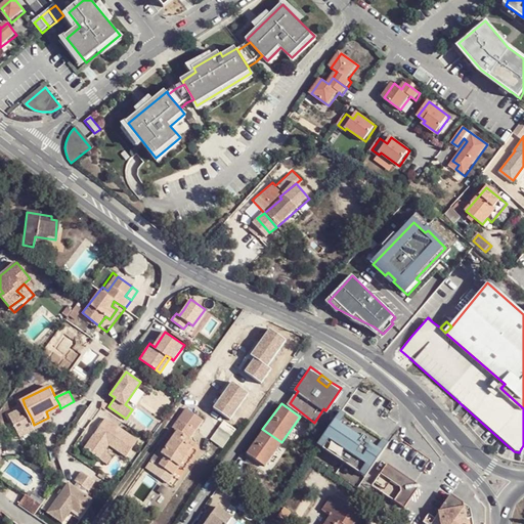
[(60,408),(59,404),(46,411),(48,418),(34,425),(37,428),(53,420),(50,413),(60,408)]
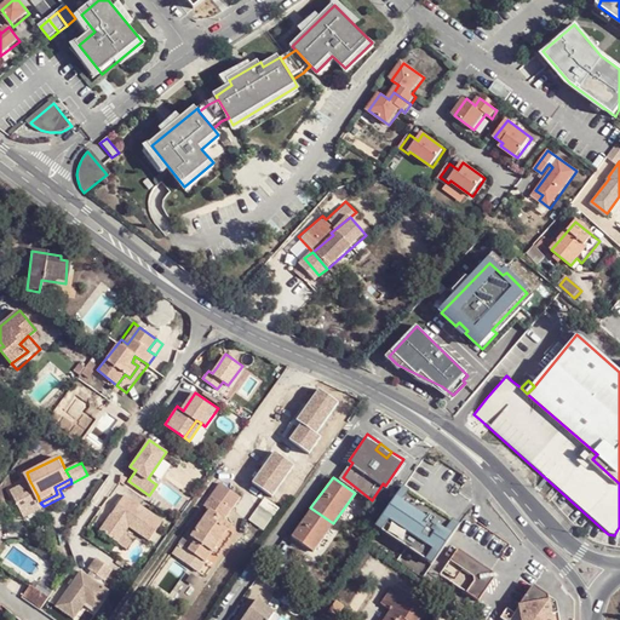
[(38,495),(29,480),(12,488),(26,516),(44,506),(40,503),(38,495)]
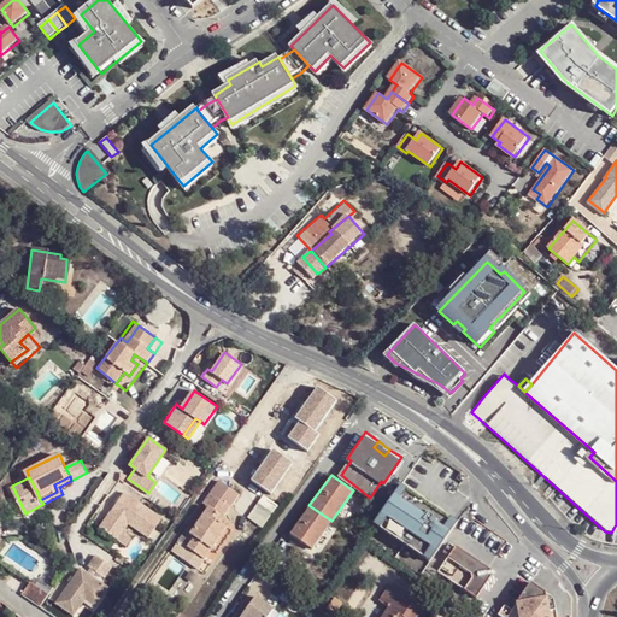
[(216,495),(227,483),(219,479),(210,491),(216,495)]
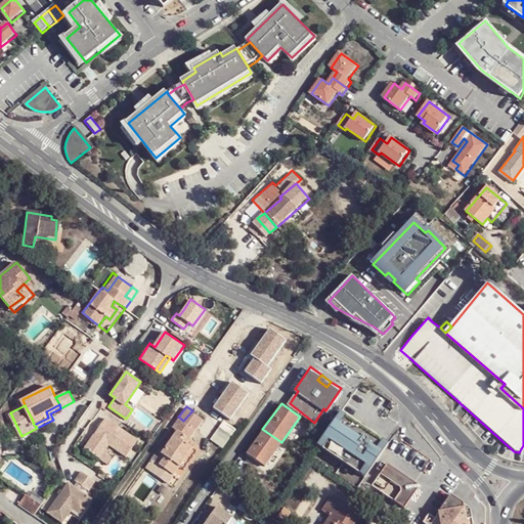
[(205,420),(192,410),(183,421),(178,429),(160,453),(156,450),(149,459),(173,476),(180,467),(194,448),(197,445),(190,439),(205,420)]
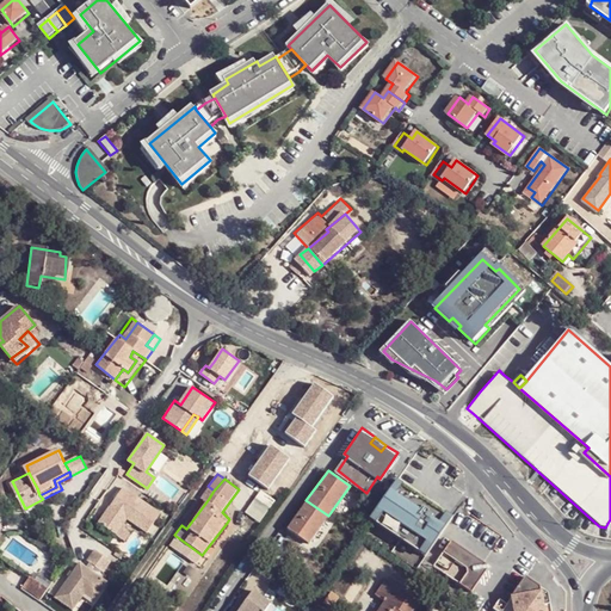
[(386,485),(366,517),(393,531),(397,524),(423,538),(415,550),(425,556),(446,522),(386,485)]
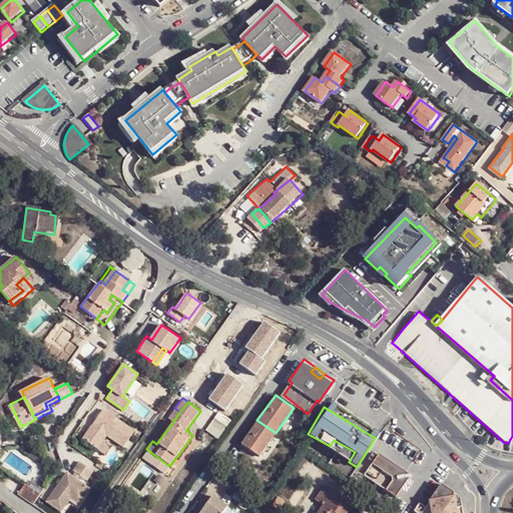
[(174,420),(179,412),(174,408),(169,415),(174,420)]
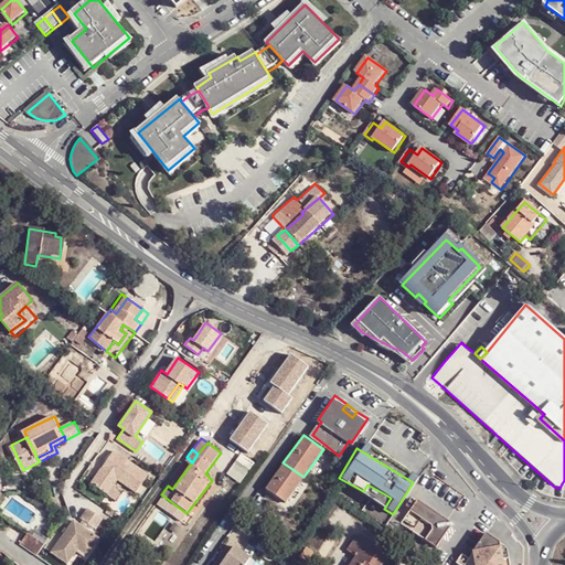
[(148,473),(114,450),(92,482),(108,493),(113,486),(118,478),(136,491),(148,473)]
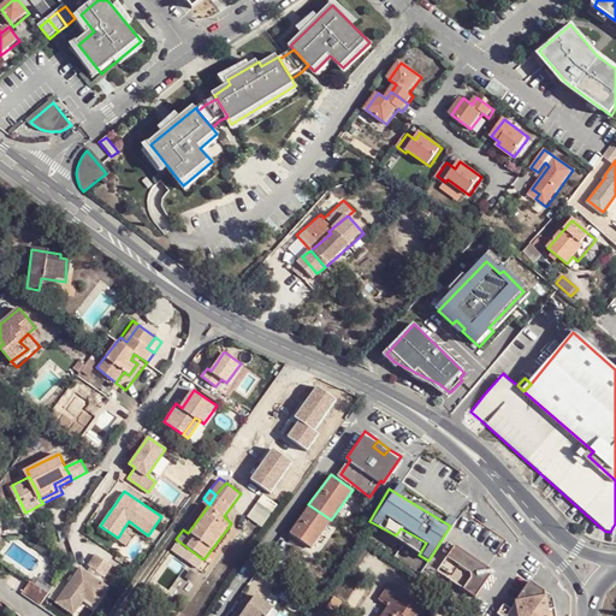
[(313,546),(331,520),(308,504),(290,529),(313,546)]
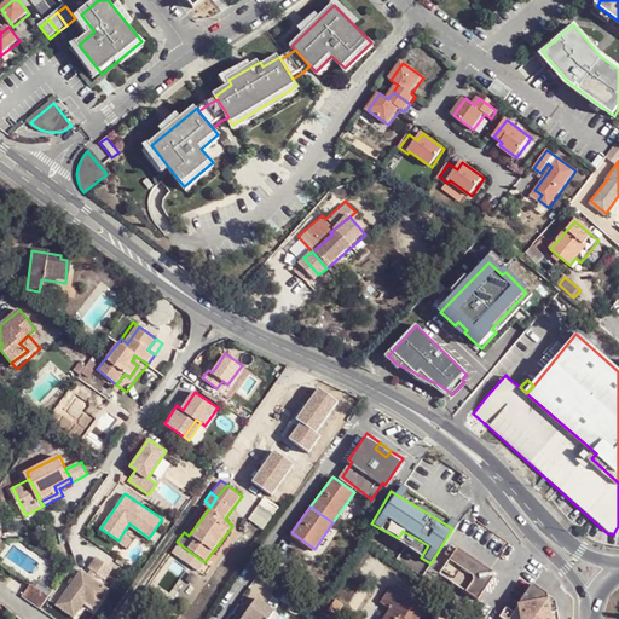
[(235,534),(230,530),(213,551),(219,556),(235,534)]
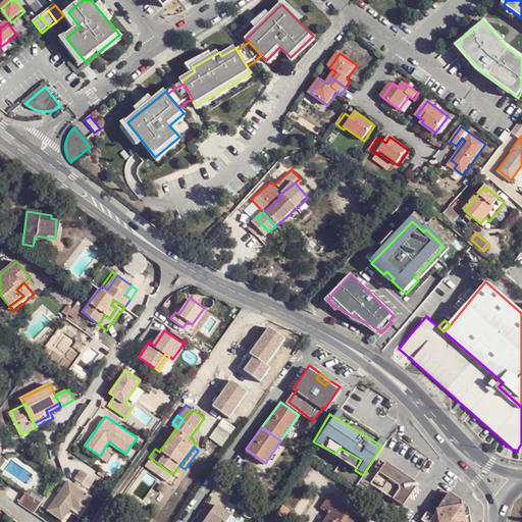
[(106,460),(111,454),(104,449),(100,456),(106,460)]
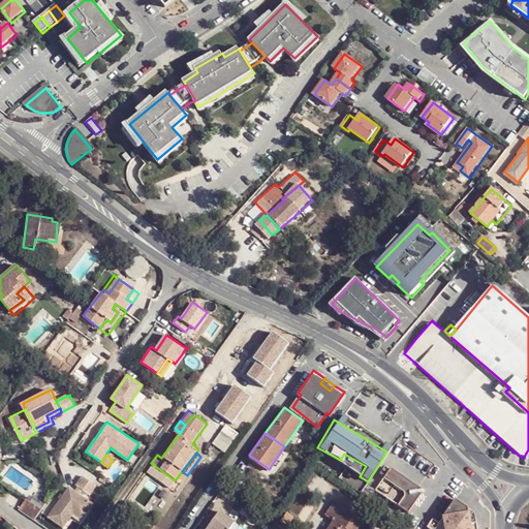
[(419,487),(392,467),(375,490),(408,512),(419,494),(415,492),(419,487)]
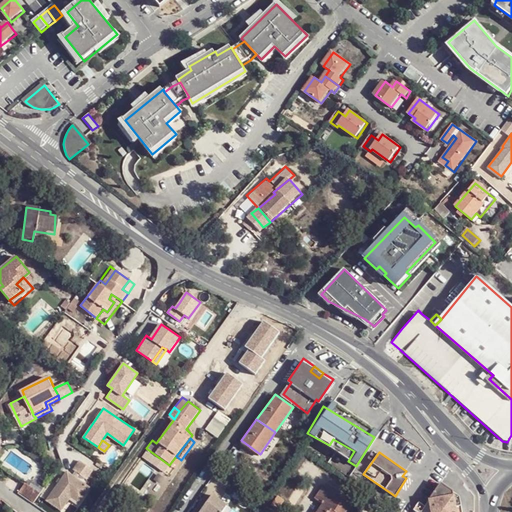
[(93,468),(80,459),(73,468),(87,477),(93,468)]
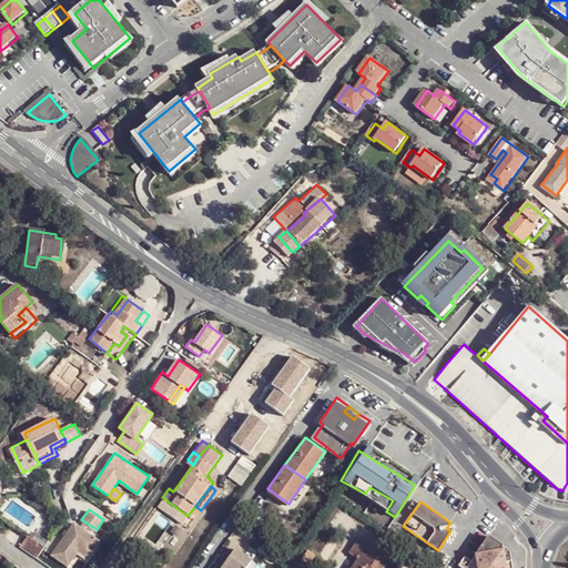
[(100,538),(74,521),(52,555),(69,565),(80,548),(81,546),(91,551),(100,538)]
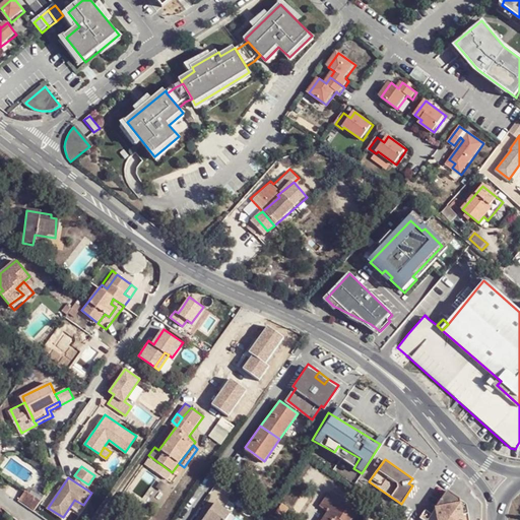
[(468,519),(468,513),(461,514),(458,499),(446,491),(430,514),(424,509),(419,516),(425,519),(468,519)]
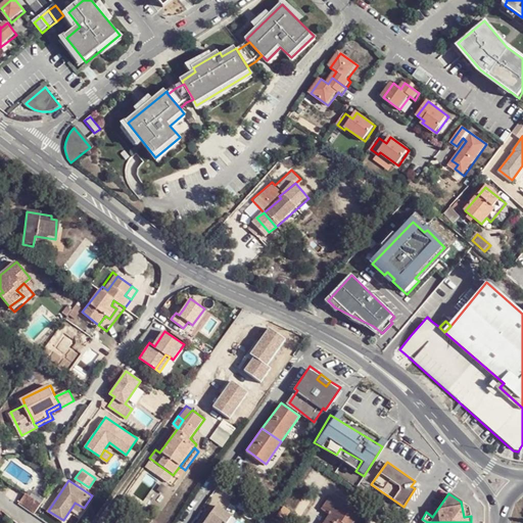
[(21,501),(27,505),(30,500),(25,496),(21,501)]
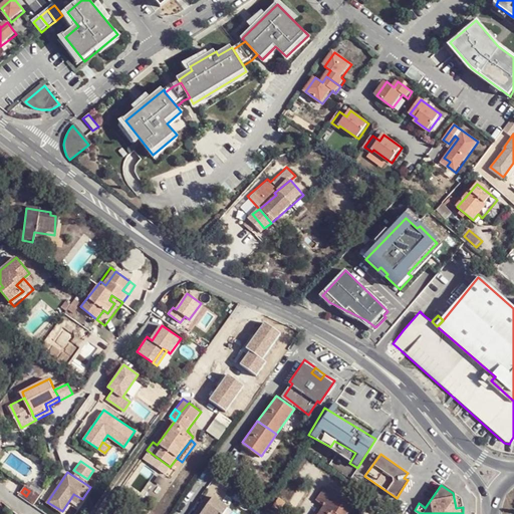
[(346,513),(352,507),(326,488),(317,501),(325,507),(319,513),(346,513)]
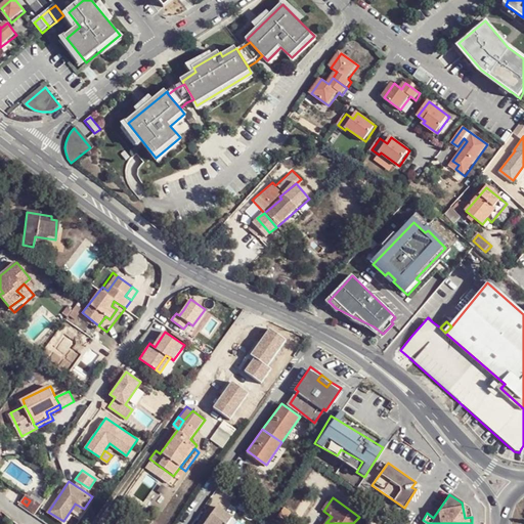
[(27,506),(26,508),(34,514),(39,507),(30,500),(27,506)]
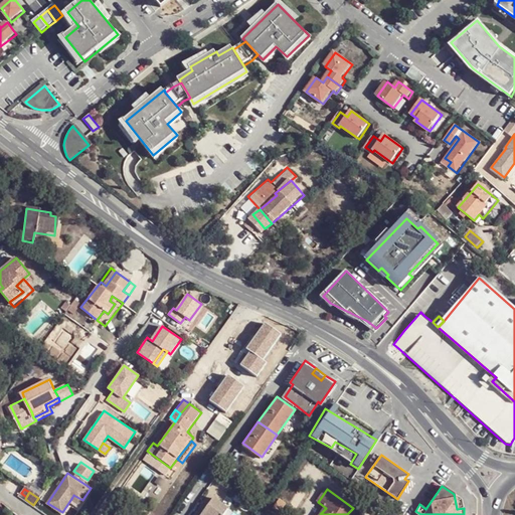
[(222,514),(224,513),(209,503),(200,514),(222,514)]
